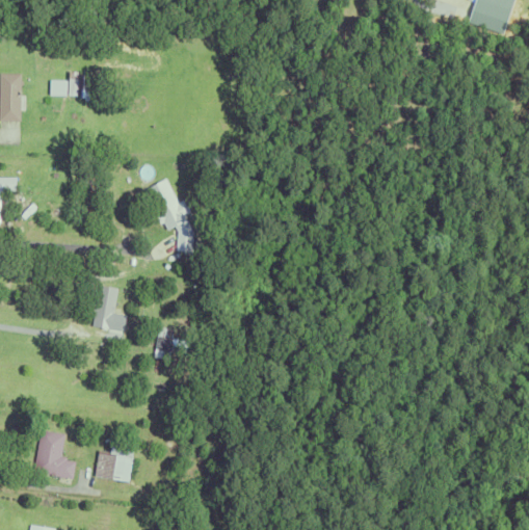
[(519,0),(479,0),(473,25),(510,34),(519,0)]
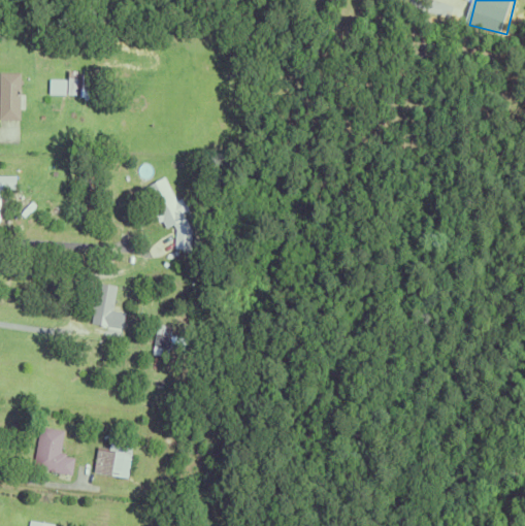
[(68,95),(69,71),(78,71),(77,95),(68,95)]
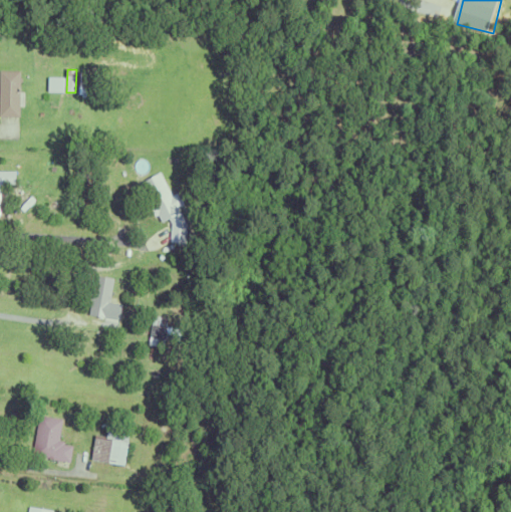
[(20,82),(20,91),(25,92),(25,107),(20,107),(20,117),(0,116),(0,70),(21,71),(20,78),(22,78),(22,82),(20,82)]
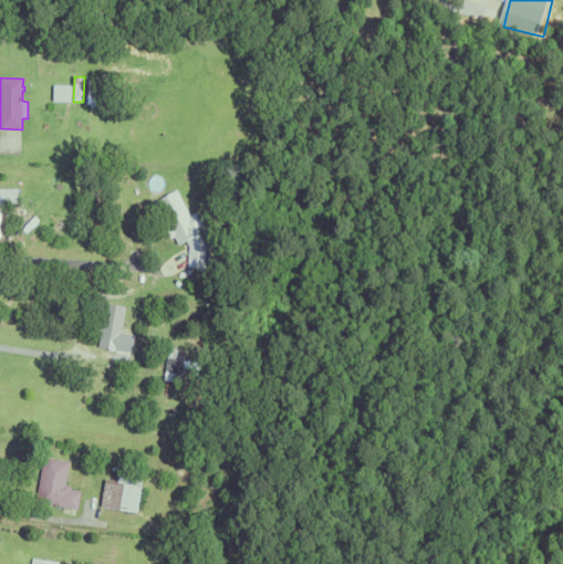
[(54,101),(54,85),(72,86),(72,102),(54,101)]
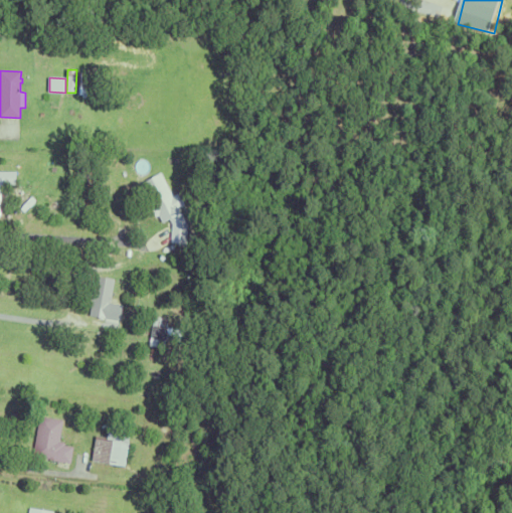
[(190,156),(198,156),(199,168),(190,168),(190,156)]
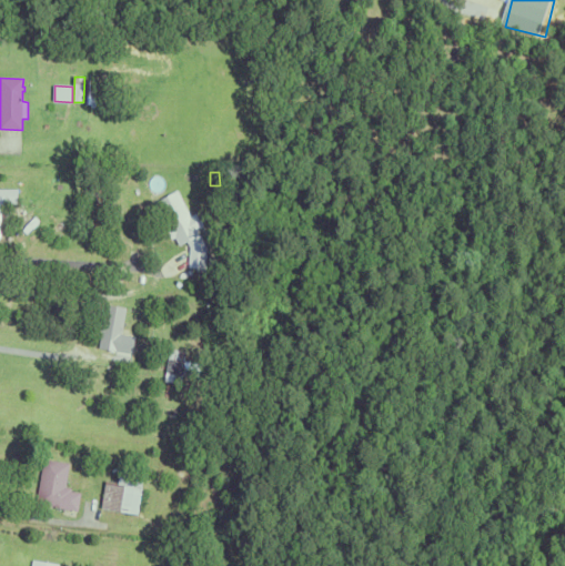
[(91,193),(92,177),(102,177),(101,193),(91,193)]
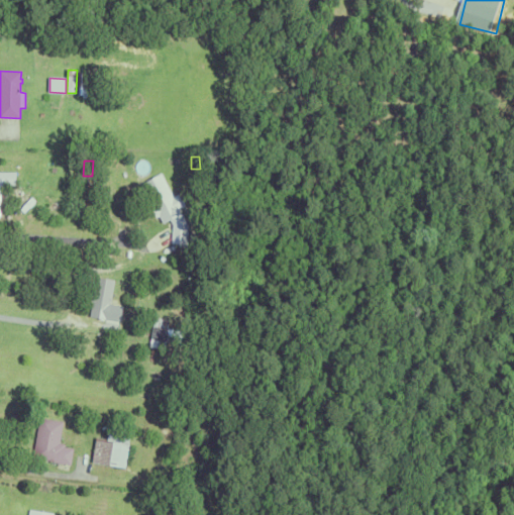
[(0,173),(16,173),(16,186),(0,186),(1,195),(0,208),(1,216),(0,216),(0,173)]
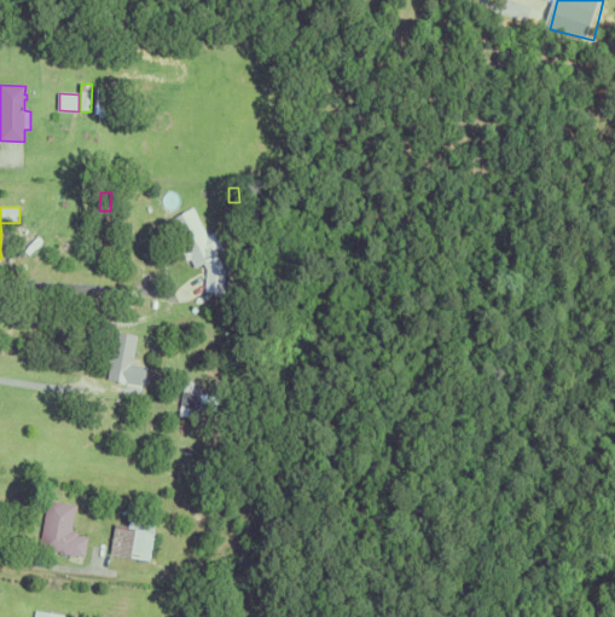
[(215,232),(222,247),(214,251),(225,270),(226,270),(224,294),(206,292),(207,269),(212,270),(208,263),(196,269),(191,259),(187,261),(178,244),(183,242),(178,234),(199,221),(207,236),(215,232)]
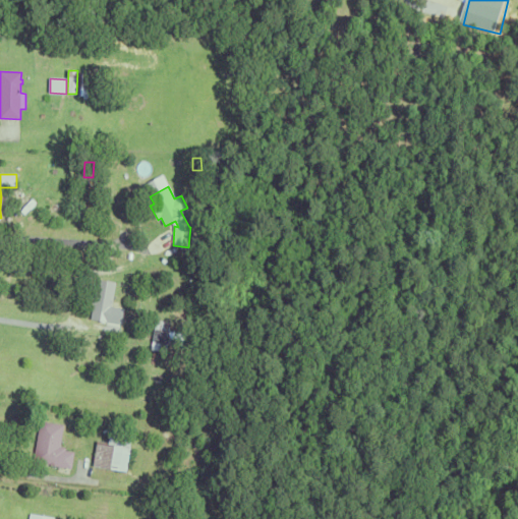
[(91,320),(94,306),(92,306),(94,294),(96,294),(98,280),(116,283),(109,323),(91,320)]
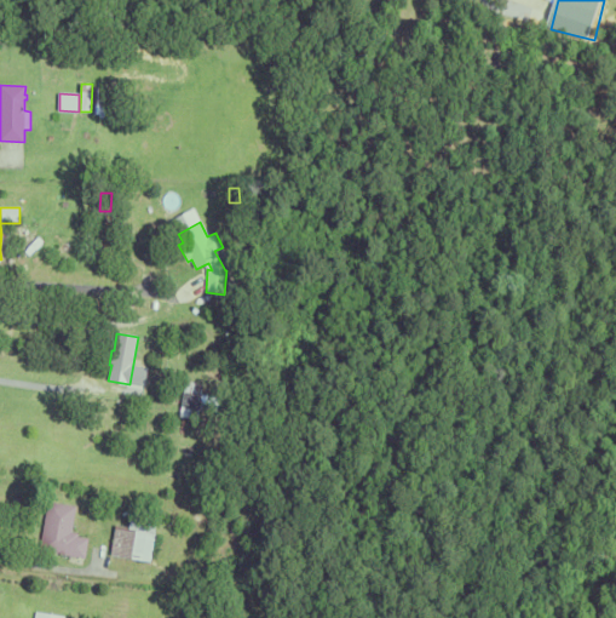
[(199,368),(200,356),(214,360),(212,371),(199,368)]
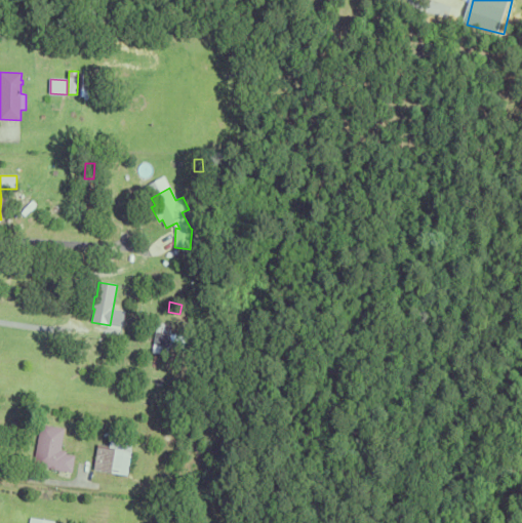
[(154,346),(156,324),(171,325),(169,347),(154,346)]
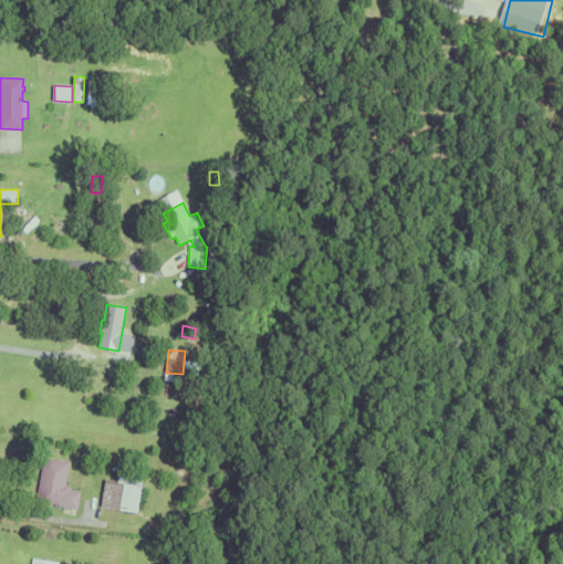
[(37,504),(43,458),(70,462),(65,487),(72,487),(71,490),(81,492),(77,511),(37,504)]
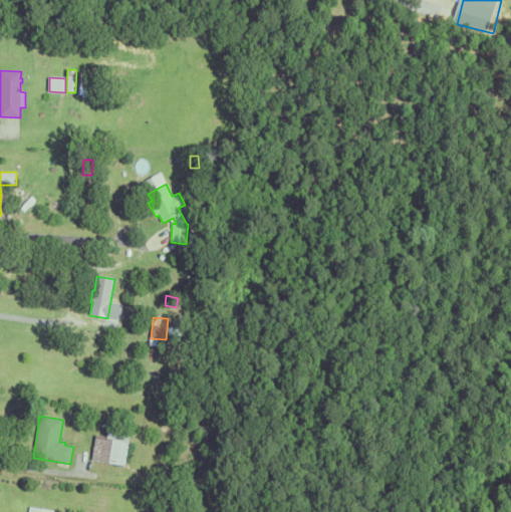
[(125,467),(91,462),(95,436),(107,438),(108,428),(131,432),(129,445),(126,445),(126,447),(129,447),(125,467)]
